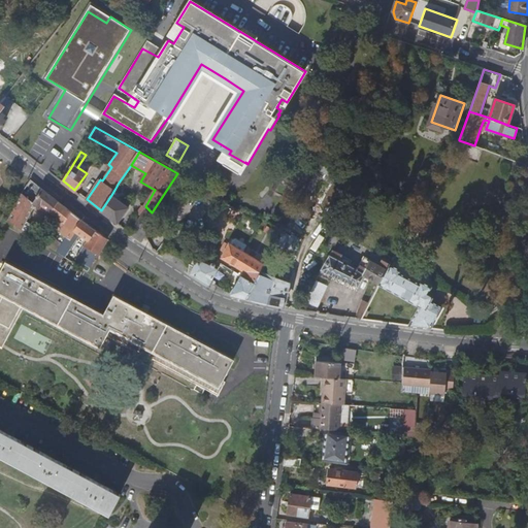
[(520,163),(506,158),(503,166),(517,171),(520,163)]
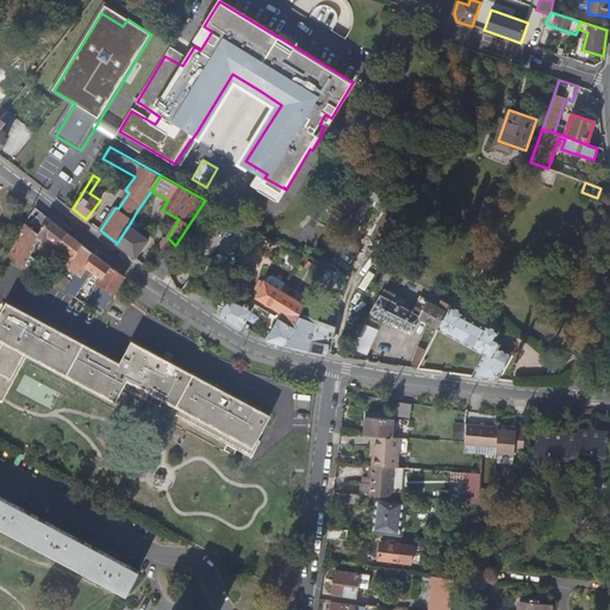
[(24,224),(8,254),(25,263),(39,235),(44,240),(48,236),(66,250),(47,277),(67,290),(75,275),(78,272),(68,266),(81,243),(35,206),(24,224)]
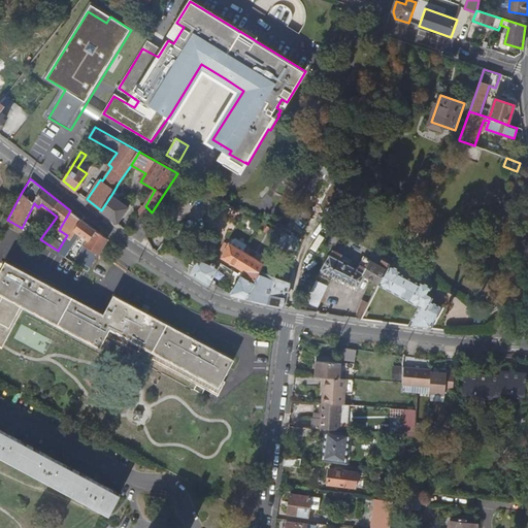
[(101,210),(118,223),(129,207),(111,195),(101,210)]
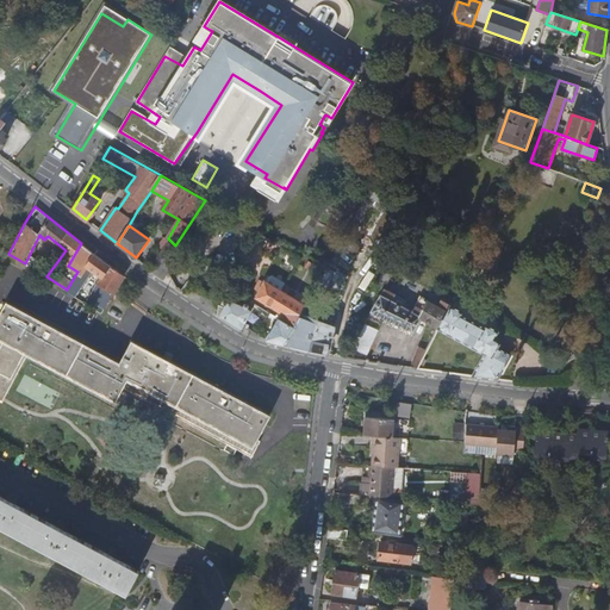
[(170,241),(156,257),(163,263),(175,246),(170,241)]
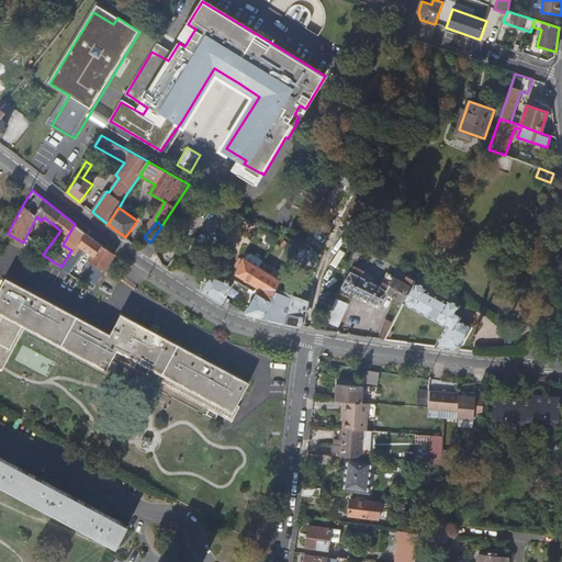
[(108,266),(113,254),(75,224),(63,245),(71,250),(69,254),(74,256),(80,244),(93,255),(90,261),(104,270),(108,266)]
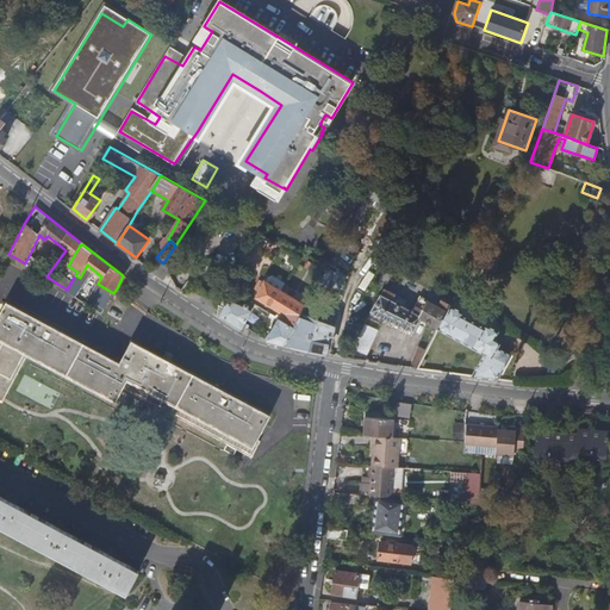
[(390,278),(371,311),(412,332),(419,318),(439,329),(452,305),(442,300),(439,306),(419,297),(412,312),(391,302),(394,294),(390,292),(394,284),(396,280),(390,278)]
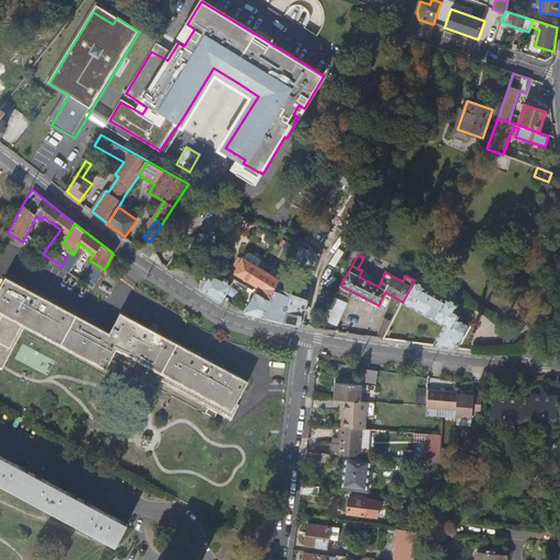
[(245,312),(261,316),(276,290),(280,281),(266,272),(243,258),(234,272),(236,273),(258,288),(245,312)]
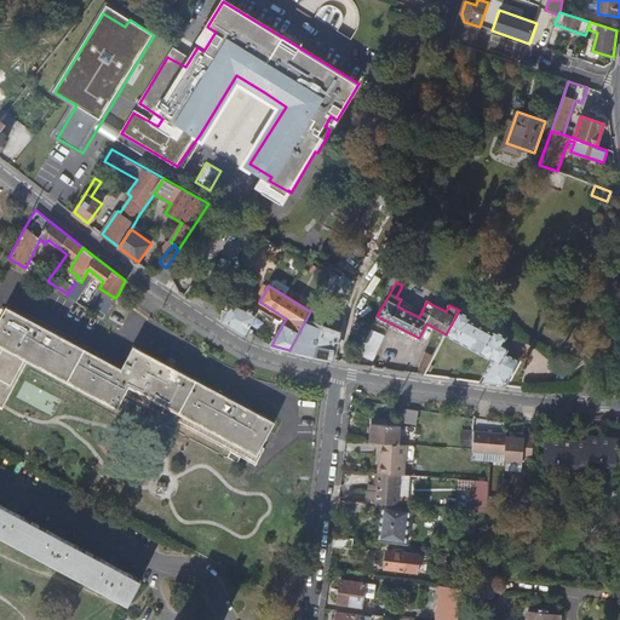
[(108,311),(115,298),(99,288),(92,303),(108,311)]
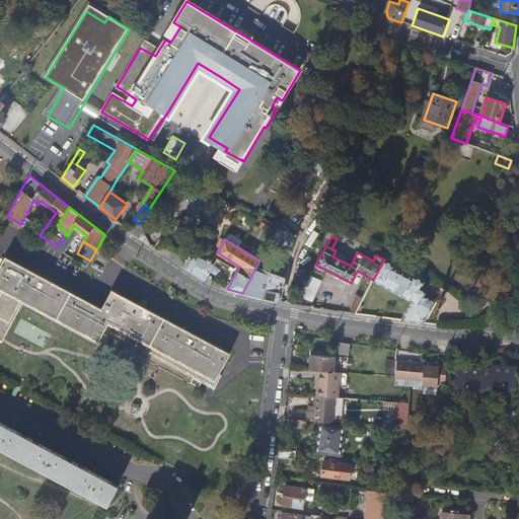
[(70,254),(60,248),(56,254),(66,261),(70,254)]
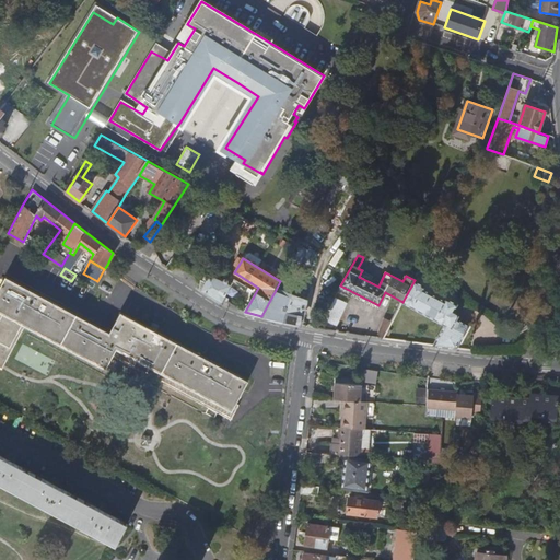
[(217,300),(222,303),(230,286),(209,276),(202,272),(197,269),(195,272),(196,272),(197,273),(198,276),(199,277),(199,279),(200,281),(200,283),(200,286),(200,289),(217,300)]
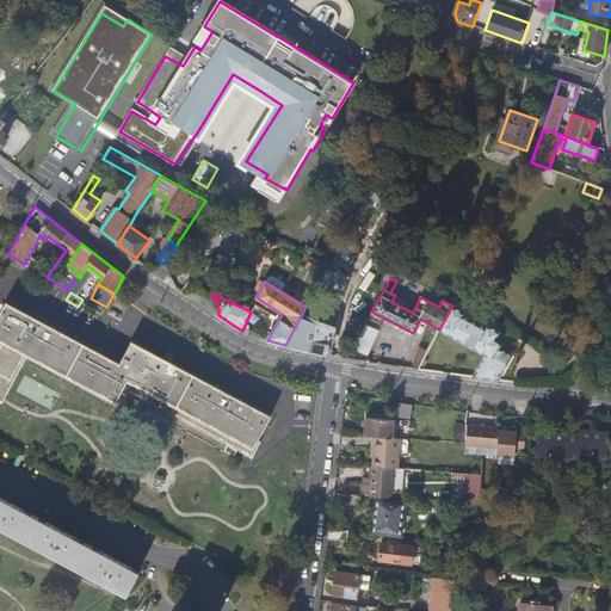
[(8,295),(0,310),(0,386),(5,389),(28,347),(49,358),(53,353),(62,358),(59,364),(119,395),(129,377),(167,397),(165,402),(191,417),(193,412),(197,414),(195,418),(224,433),(227,430),(230,431),(228,436),(255,451),(265,434),(261,433),(275,408),(136,334),(124,357),(8,295)]
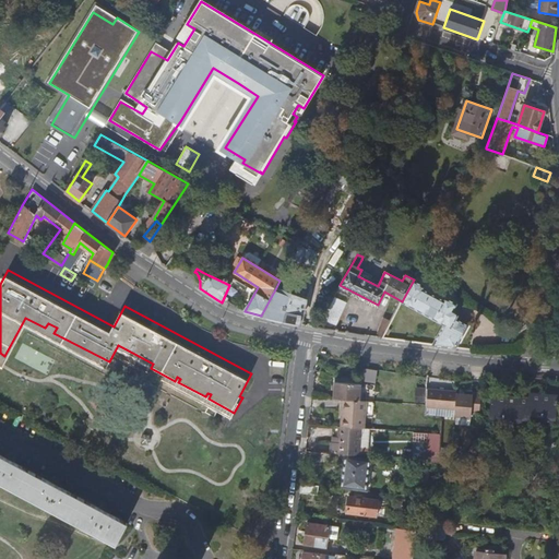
[(91,292),(97,281),(83,273),(81,277),(76,284),(91,292)]
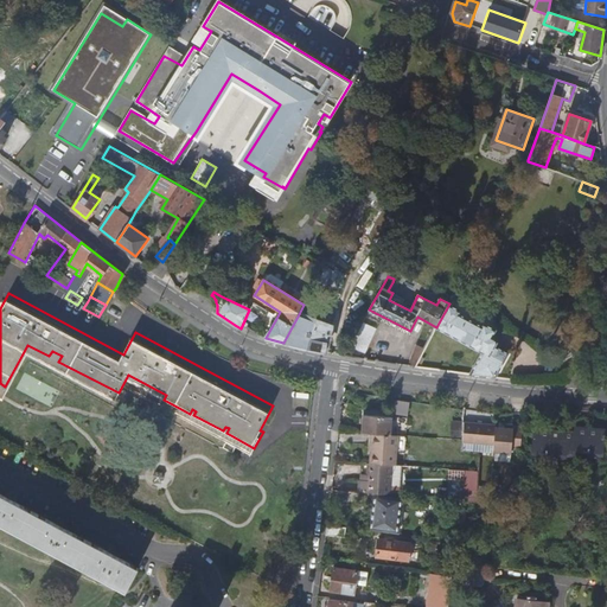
[(82,298),(77,305),(83,308),(88,301),(82,298)]
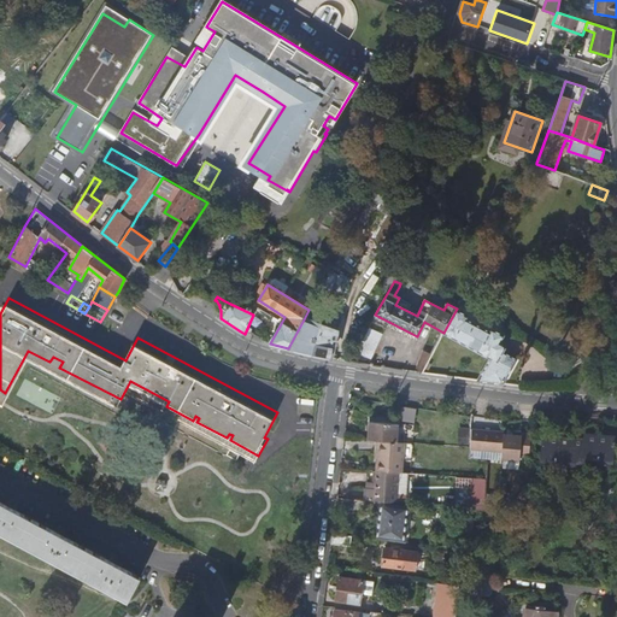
[(491,358),(477,381),(504,385),(518,359),(504,352),(505,348),(505,345),(500,342),(504,335),(492,329),(491,331),(466,318),(468,315),(457,309),(444,333),(491,358)]
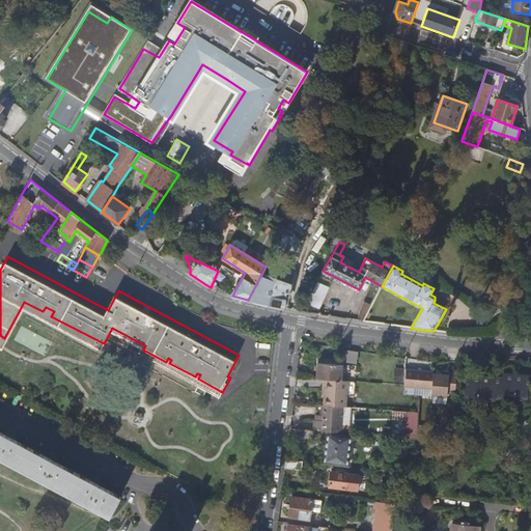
[(423,283),(402,271),(401,274),(422,285),(423,283)]
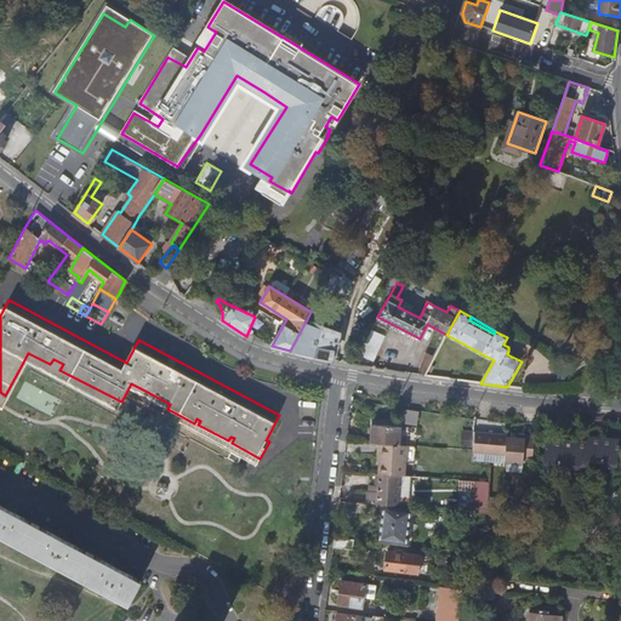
[(306,322),(290,351),(332,360),(337,334),(306,322)]
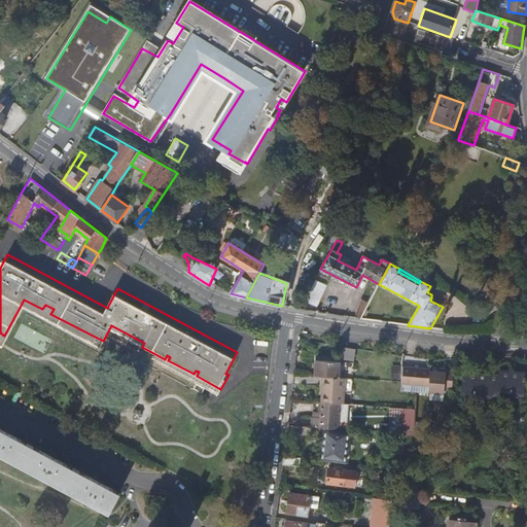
[(362,318),(369,302),(360,299),(354,315),(362,318)]
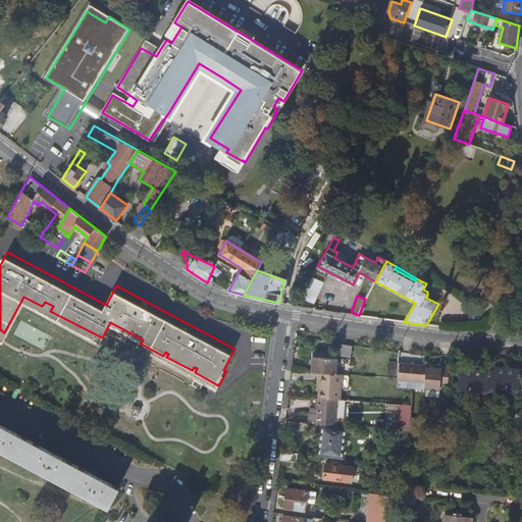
[(351,357),(352,346),(340,345),(340,357),(351,357)]
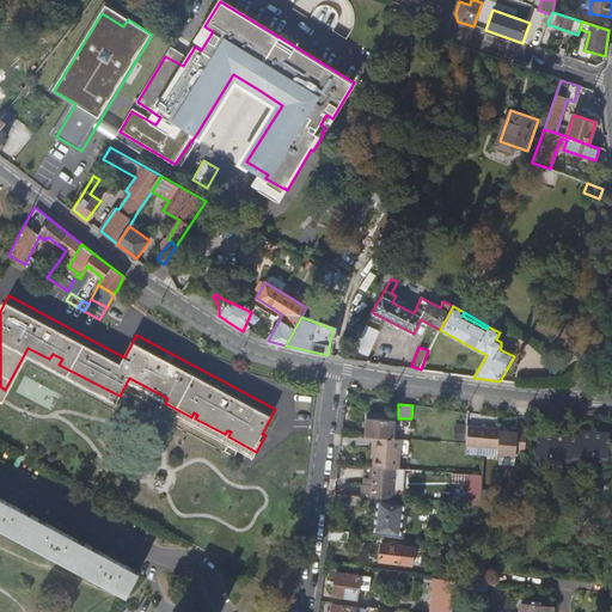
[(499,420),(466,416),(466,442),(466,445),(496,448),(499,422),(499,420)]
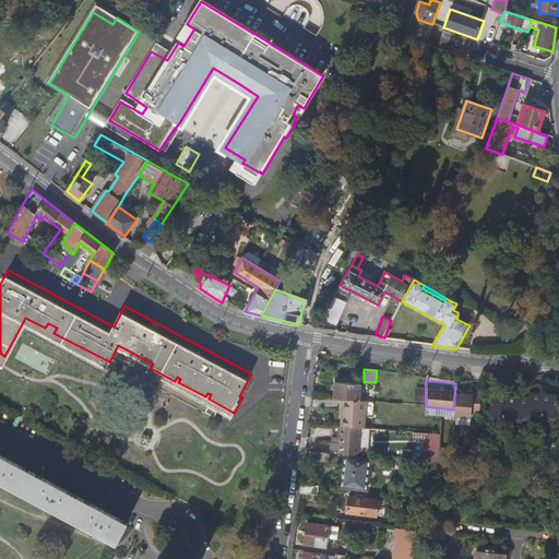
[(335,381),(333,397),(344,399),(359,400),(360,383),(335,381)]
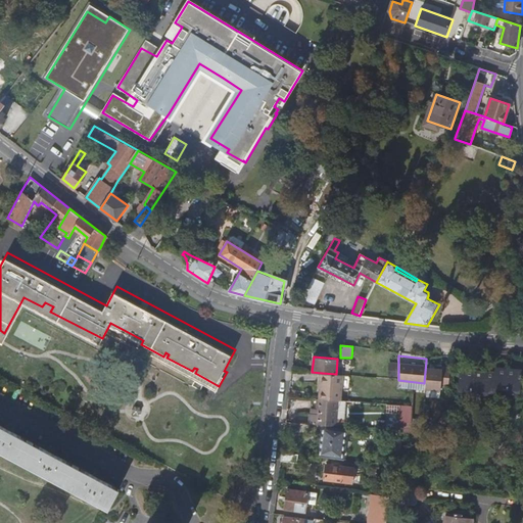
[(434,361),(426,361),(424,383),(424,389),(439,390),(439,387),(442,387),(444,360),(441,359),(441,362),(434,361)]
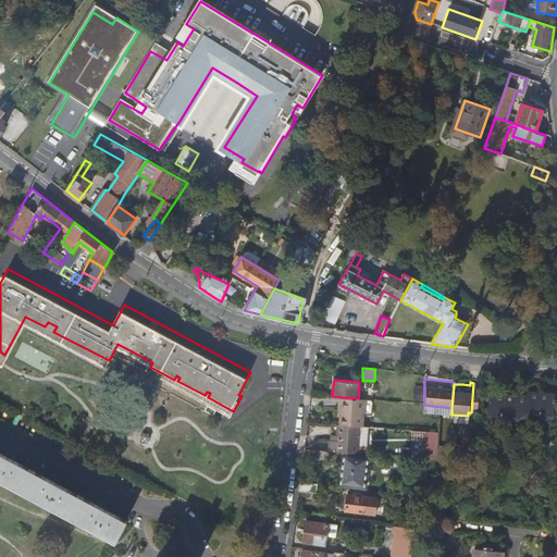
[(527,396),(511,395),(509,420),(525,422),(527,417),(552,419),(554,394),(527,391),(527,396)]
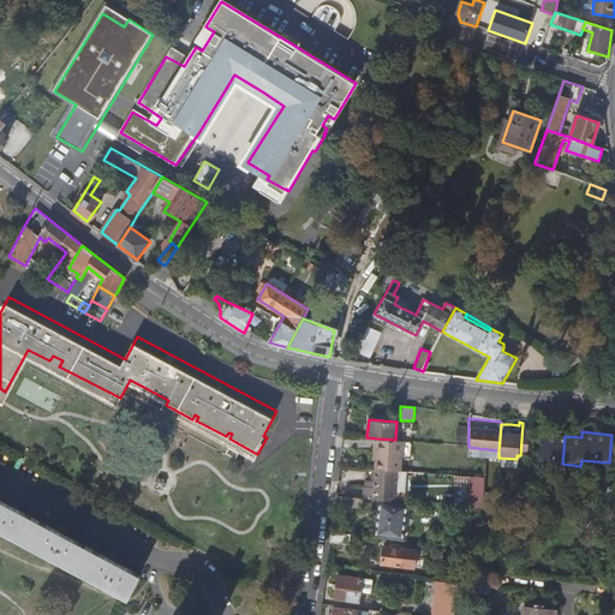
[(556,464),(559,435),(539,434),(538,463),(556,464)]
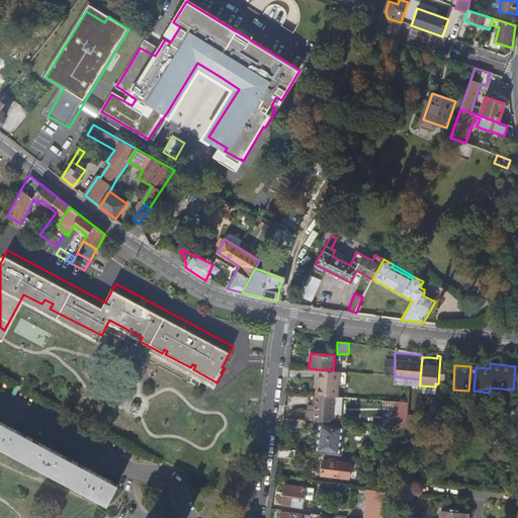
[(333,370),(319,369),(318,385),(317,385),(316,395),(334,396),(337,397),(338,385),(346,386),(347,371),(333,370)]
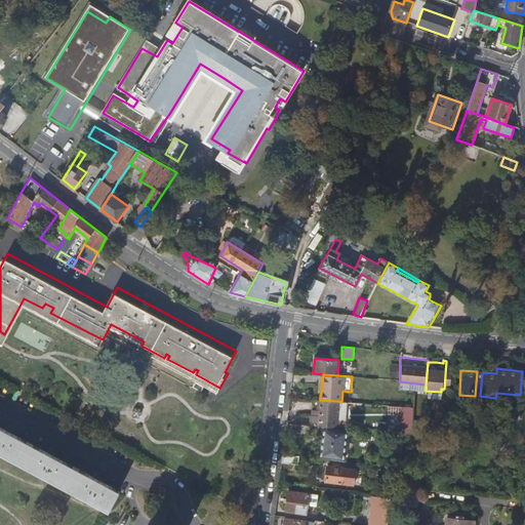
[(318,400),(316,426),(336,427),(338,401),(320,400),(318,400)]
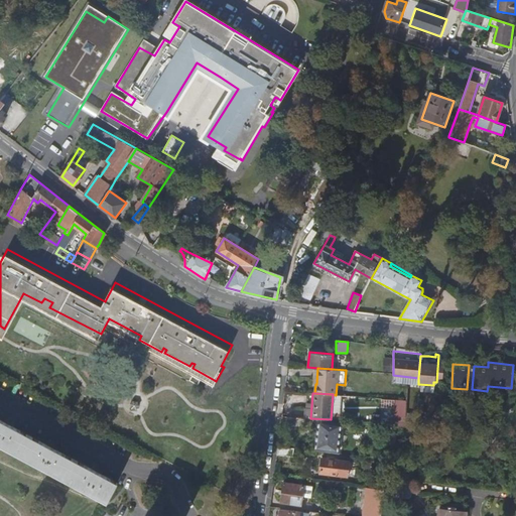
[(381,406),(394,406),(393,418),(406,419),(406,400),(382,399),(381,406)]
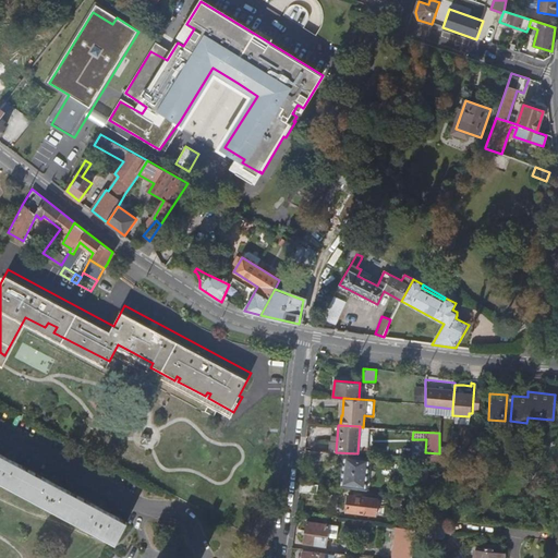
[(0,482),(116,544),(126,522),(0,453),(0,482)]
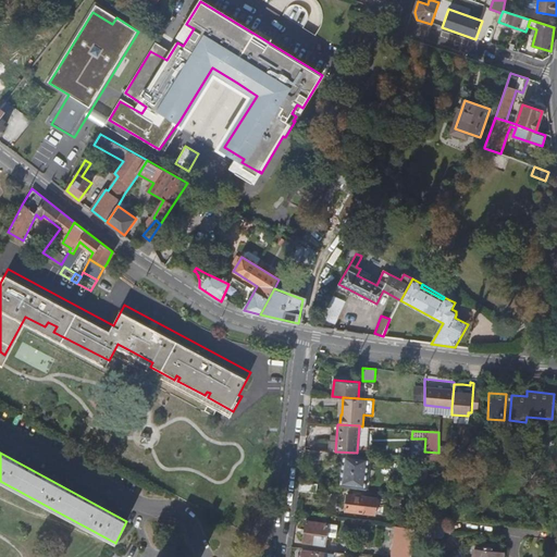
[(343,453),(339,485),(364,489),(369,456),(343,453)]
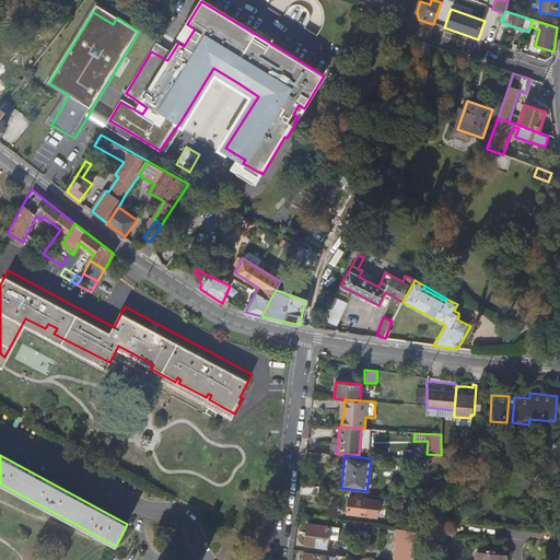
[(302,485),(301,493),(318,496),(319,487),(302,485)]
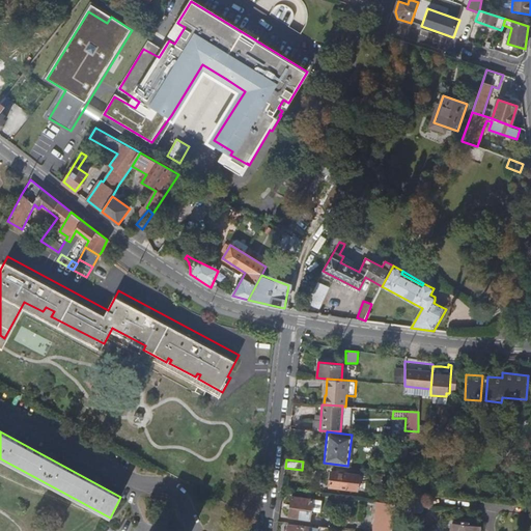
[(347,488),(348,473),(331,471),(329,486),(347,488)]
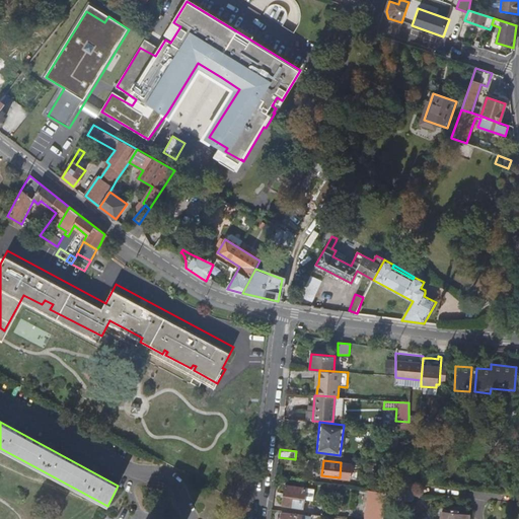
[(302,507),(305,487),(285,485),(283,505),(302,507)]
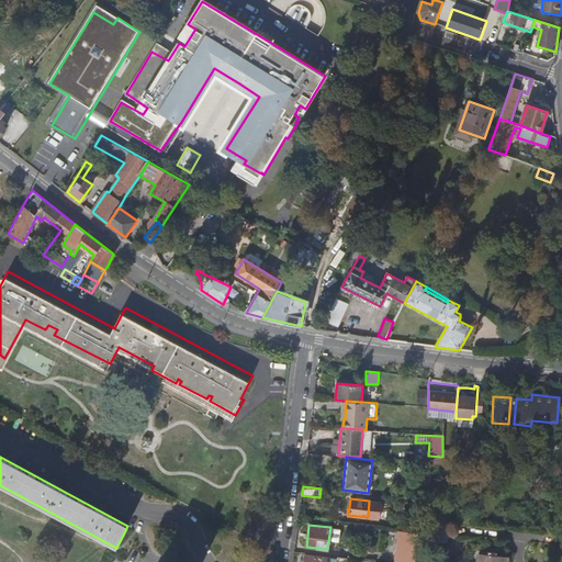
[(395,561),(415,561),(418,540),(419,534),(400,530),(395,561)]
